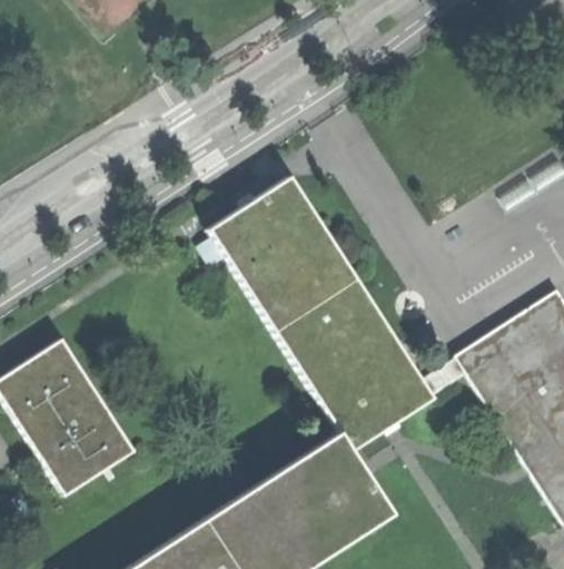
[(247,206),(210,229),(216,238),(229,258),(342,433),(353,451),(362,445),(386,430),(399,421),(434,399),(433,398),(422,381),(292,177),(247,206)]
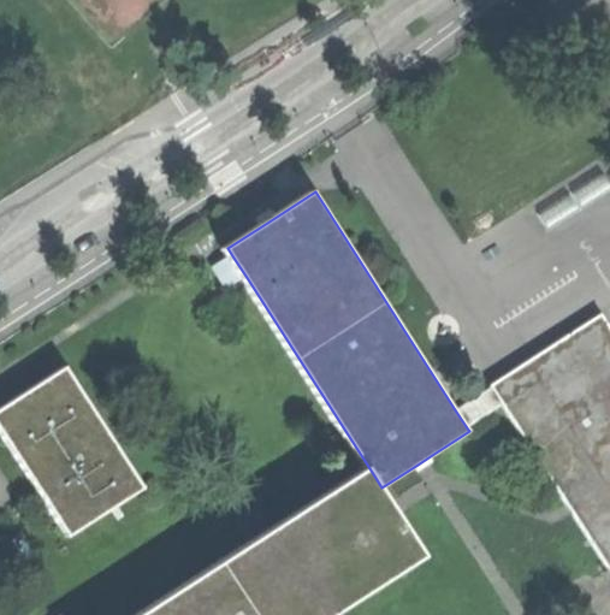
[(231,290),(248,279),(234,258),(217,268),(231,290)]
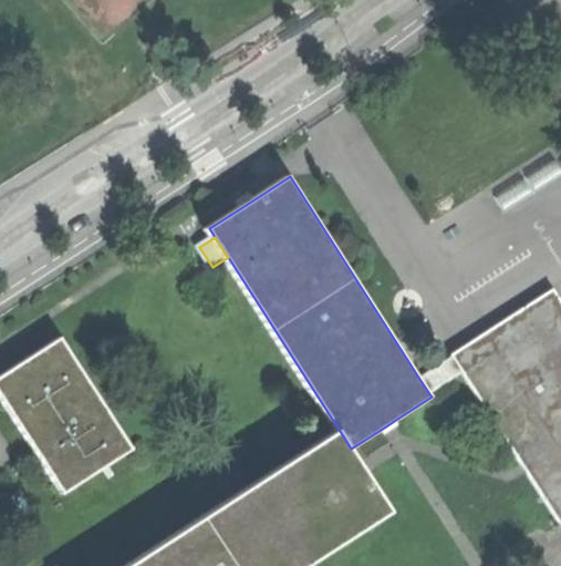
[(560,294),(557,288),(455,354),(455,356),(466,372),(560,518),(560,294)]
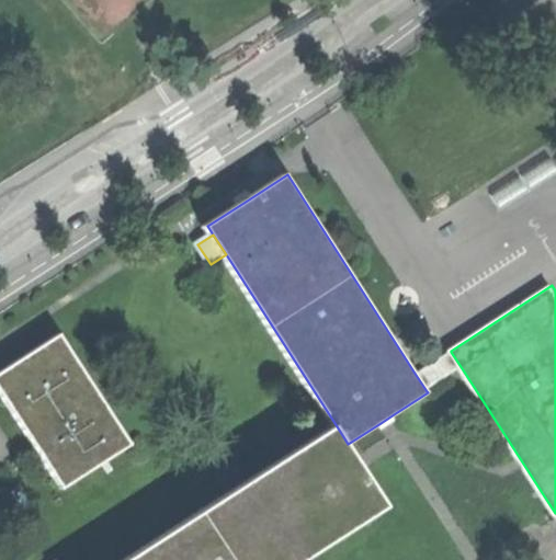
[(64,335),(0,376),(0,383),(37,442),(68,488),(135,445),(64,335)]
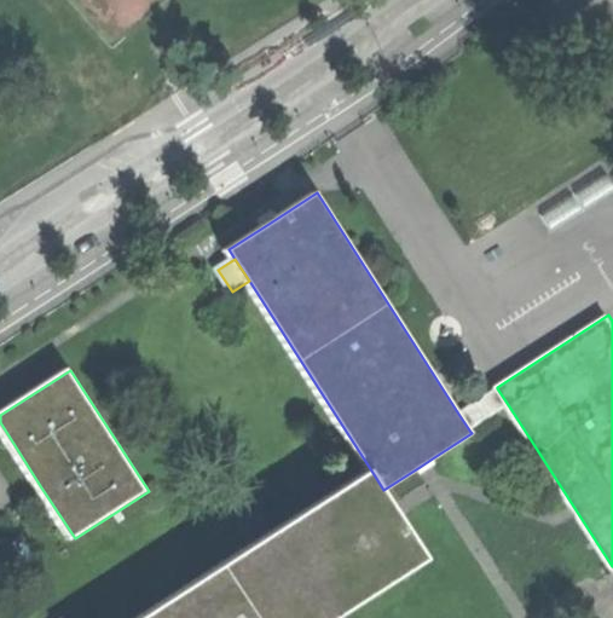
[(470,432),(509,406),(497,388),(458,414),(470,432)]
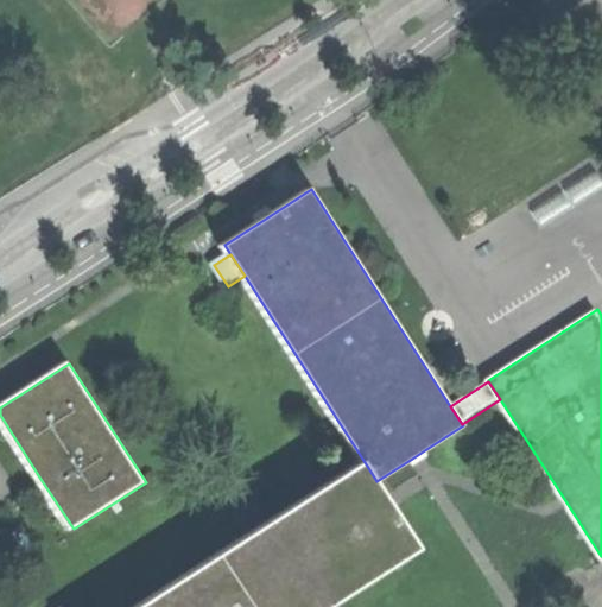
[(431,456),(426,449),(412,459),(417,466),(431,456)]
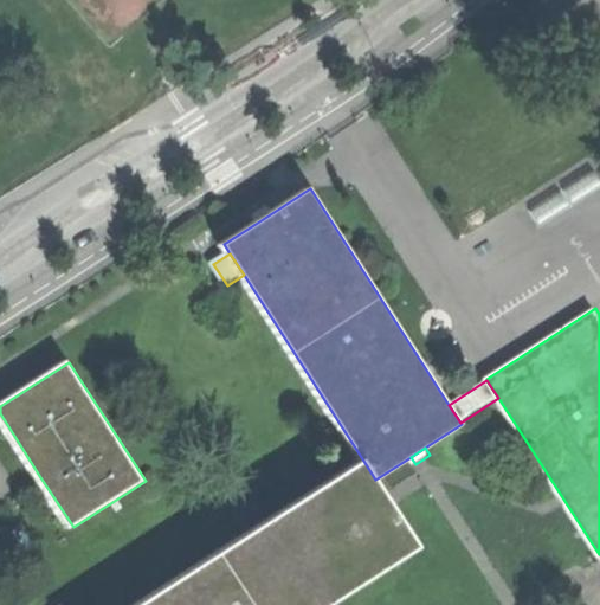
[(363,461),(141,604),(330,604),(419,547),(386,497),(375,480),(363,461)]
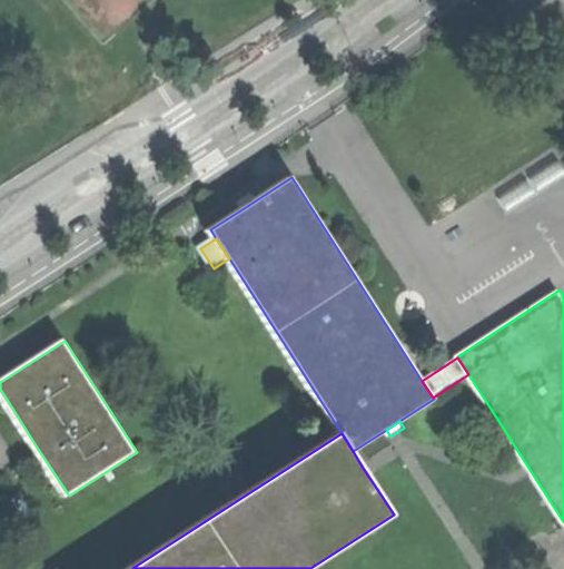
[(372,462),(362,445),(353,451),(363,468),(372,462)]
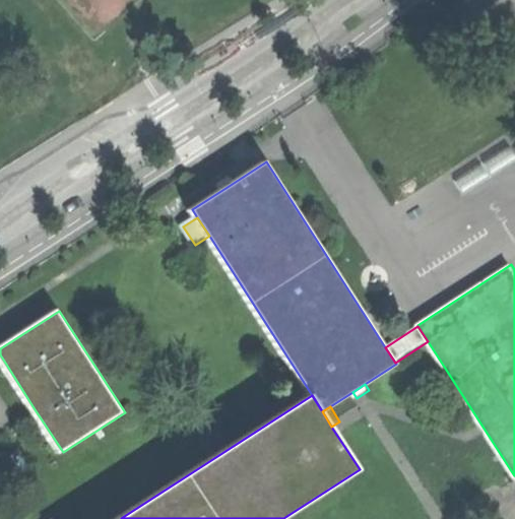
All buildings are outlined.
